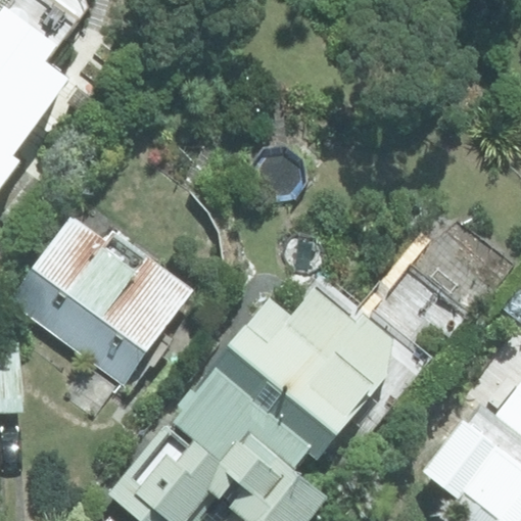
[(0,190),(15,168),(5,160),(61,83),(41,68),(80,14),(79,7),(75,0),(3,0),(0,5),(0,190)]
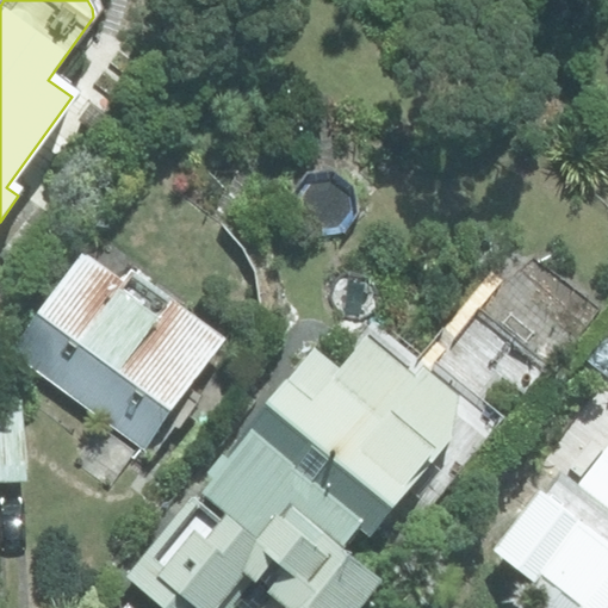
[(8,353),(143,451),(225,337),(130,268),(121,280),(81,252),(8,353)]
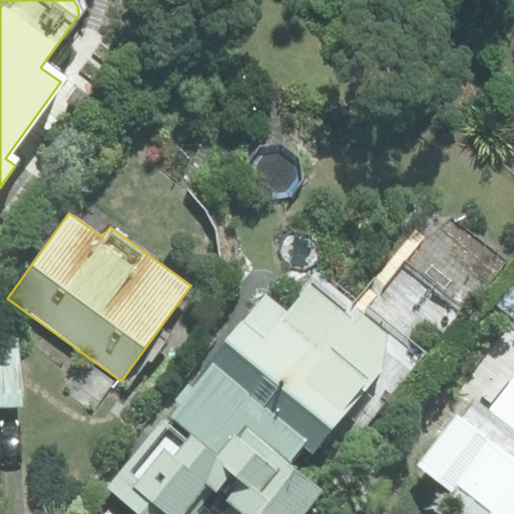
[(193,380),(196,383),(105,485),(137,513),(200,513),(214,499),(227,511),(224,513),(302,513),(318,496),(284,466),(297,451),(307,459),(383,374),(386,340),(355,310),(347,319),(309,284),(283,312),(267,296),(193,380)]
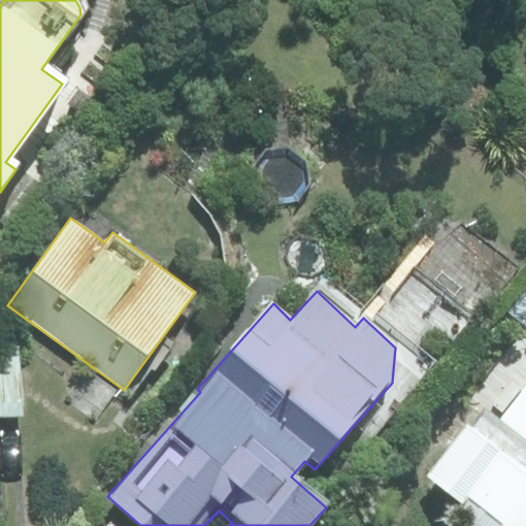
[(18,348),(0,349),(0,418),(21,417),(18,348)]
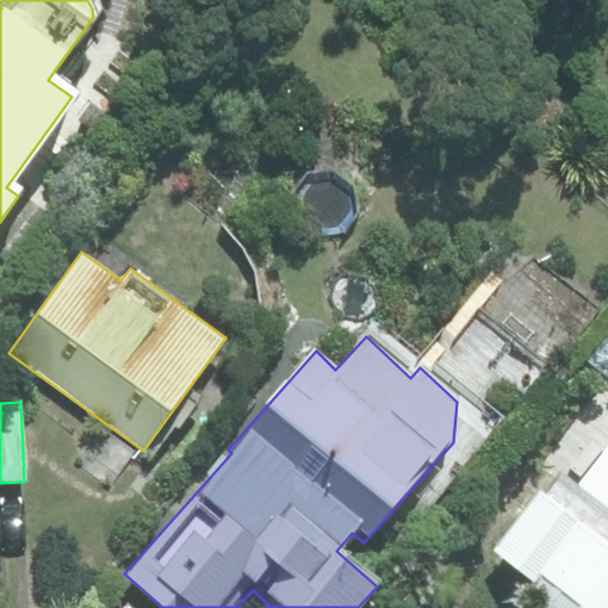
[(607,441),(574,488),(550,472),(486,556),(550,602),(545,607),(607,607),(607,441)]
